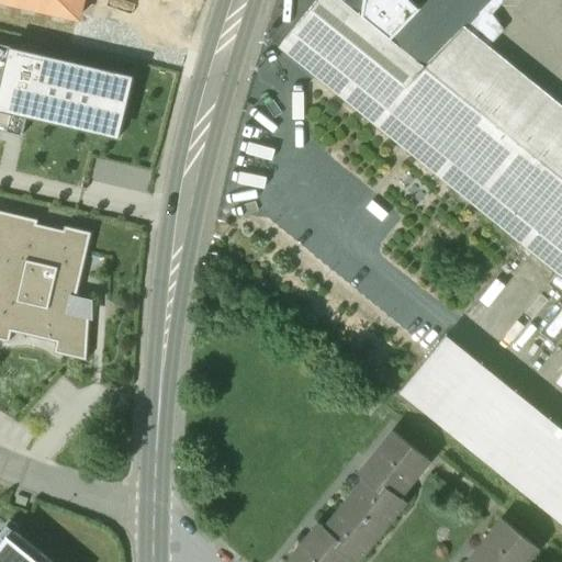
[(0,0),(0,1),(43,12),(77,19),(81,0),(0,0)]
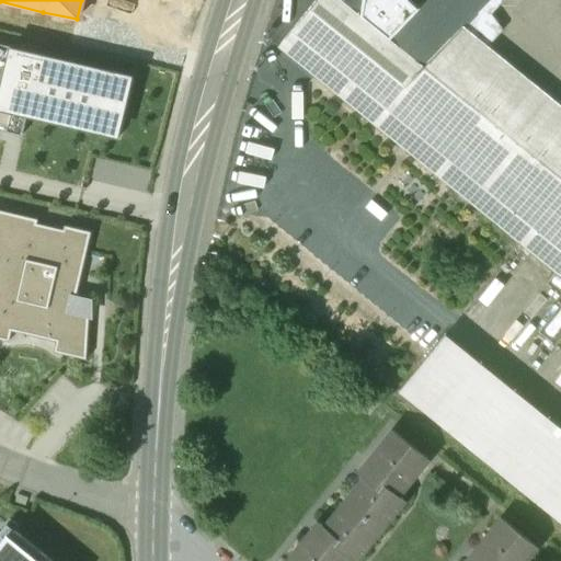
[(316,0),(277,48),(316,79),(329,63),(316,52),(322,18),(324,0),(316,0)]
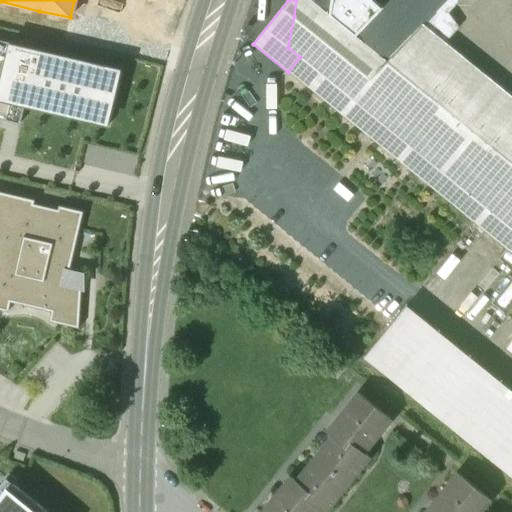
[(511,100),(441,43),(451,32),(439,20),(457,0),(389,0),(383,7),(354,37),(330,16),(329,21),(294,16),(288,47),(300,57),(288,72),(511,254),(511,100)]
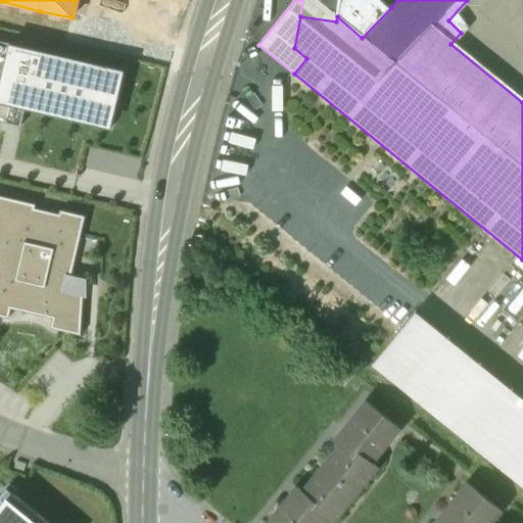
[(302,0),(300,16),(336,21),(337,16),(339,0),(302,0)]
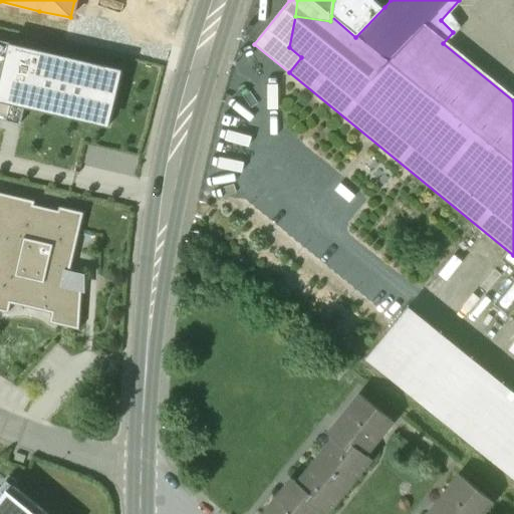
[(384,7),(376,0),(333,0),(331,16),(355,37),(384,7)]
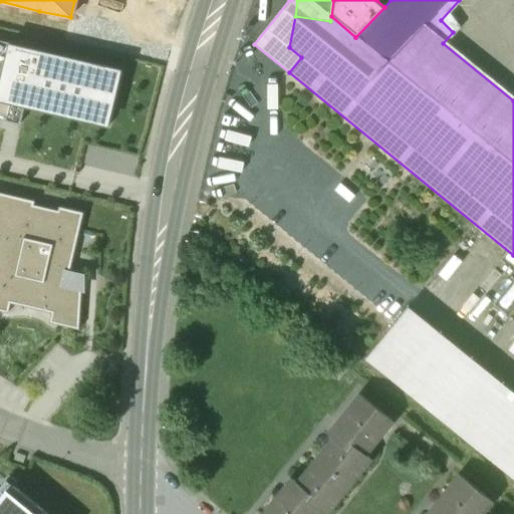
[(110,126),(122,70),(0,42),(0,119),(9,122),(13,104),(110,126)]
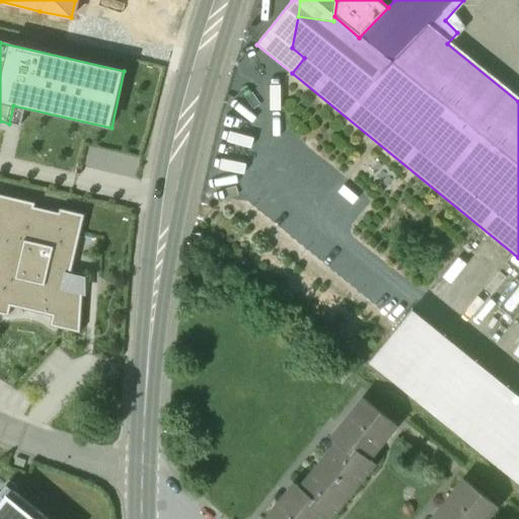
[(0,196),(0,315),(9,317),(11,307),(52,316),(50,327),(79,335),(82,293),(75,290),(74,277),(70,277),(85,217),(0,196)]
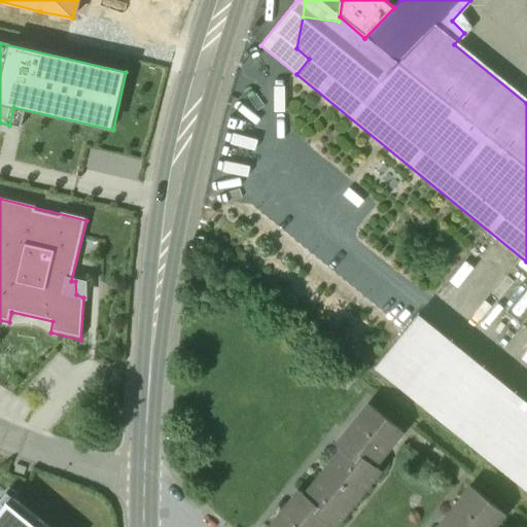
[(526,407),(416,317),(374,369),(526,492),(526,407)]
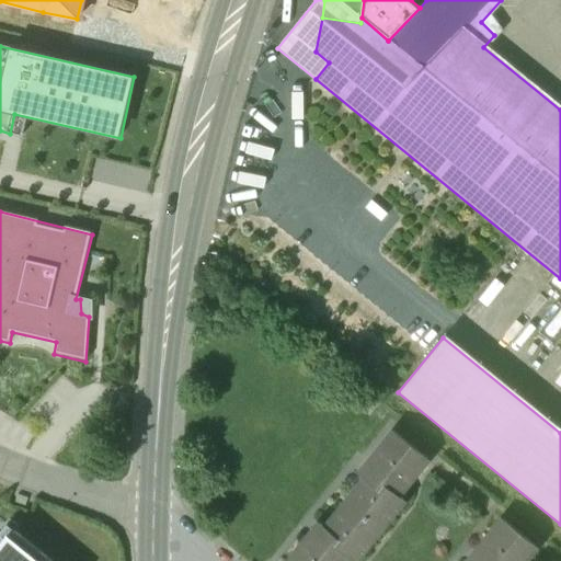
[(359,492),(335,522),(331,517),(322,527),(318,524),(287,560),(343,560),(347,556),(354,560),(402,501),(396,496),(426,459),(392,432),(358,474),(363,479),(355,488),(359,492)]
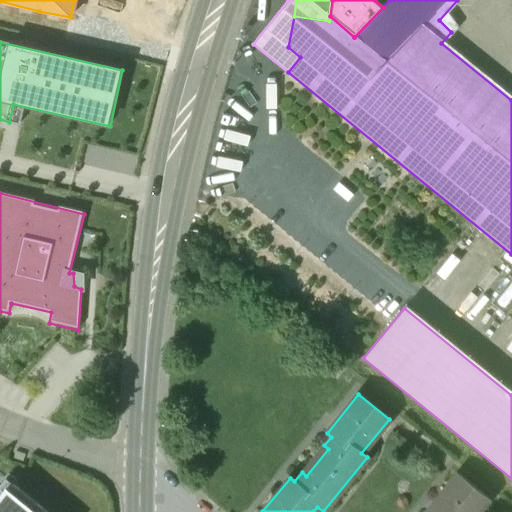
[(477,511),(488,499),(457,474),(426,511),(477,511)]
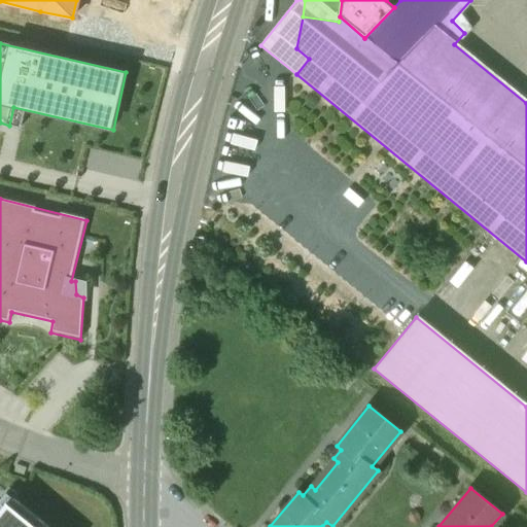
[(48,526),(6,492),(0,499),(0,526),(48,526)]
